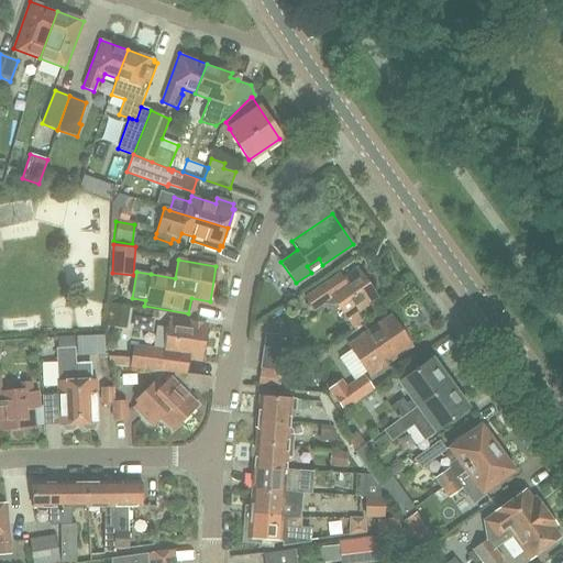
[(377,299),(357,268),(342,278),(339,273),(323,284),(304,298),(313,312),(323,305),(332,307),(335,305),(353,330),(364,322),(357,312),(377,299)]
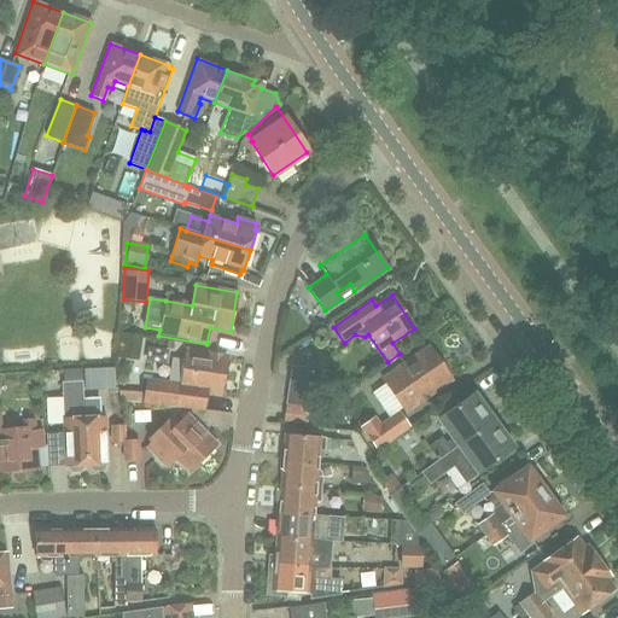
[(321,327),(330,316),(312,301),(302,312),(321,327)]
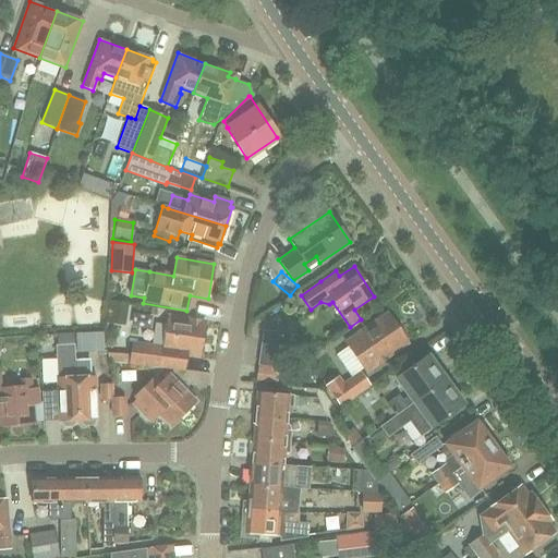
[(111,323),(131,324),(133,304),(113,302),(111,323)]
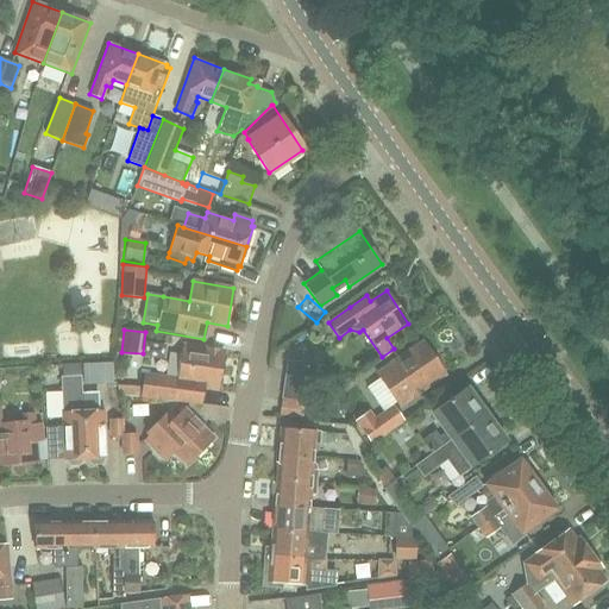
[(389,365),(376,374),(397,406),(410,397),(444,375),(421,343),(389,365)]
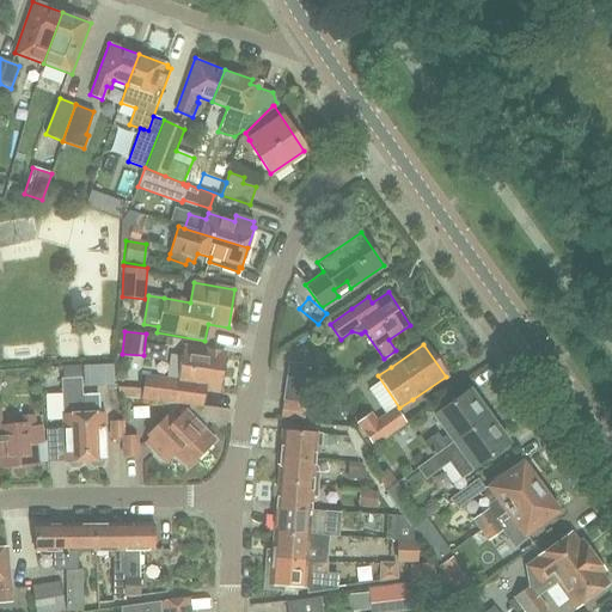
[(202,408),(206,390),(218,392),(225,353),(183,346),(177,380),(145,374),(141,397),(202,408)]
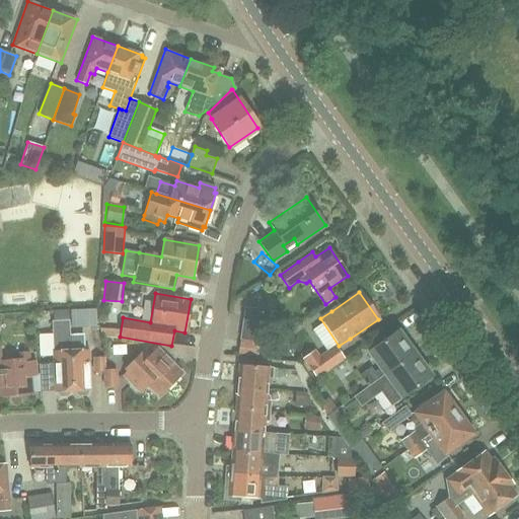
[(264,344),(269,311),(244,307),(239,341),(264,344)]
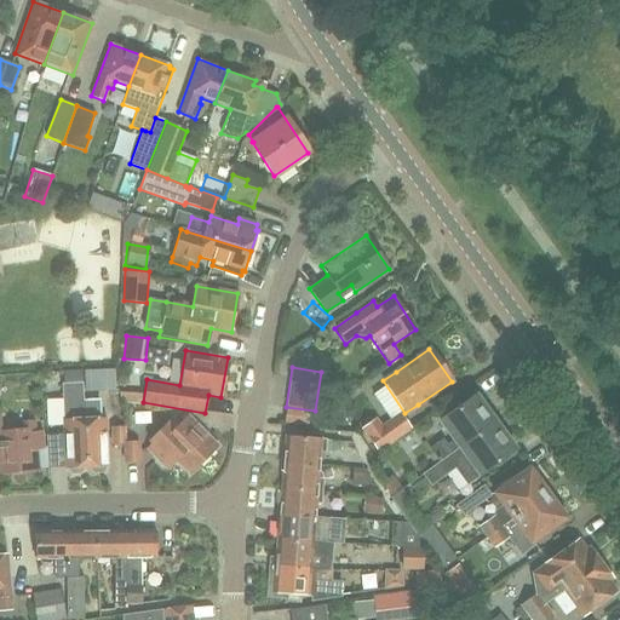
[(62,384),(64,420),(65,469),(69,469),(69,471),(72,474),(81,474),(84,471),(84,469),(86,469),(84,400),(82,383),(62,384)]
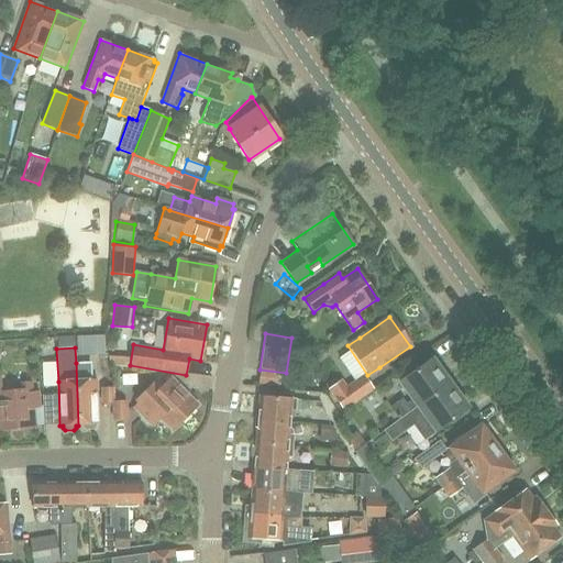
[(449,384),(441,373),(442,370),(437,362),(433,363),(430,359),(399,382),(412,399),(406,405),(401,399),(390,407),(397,418),(408,410),(410,411),(449,384)]
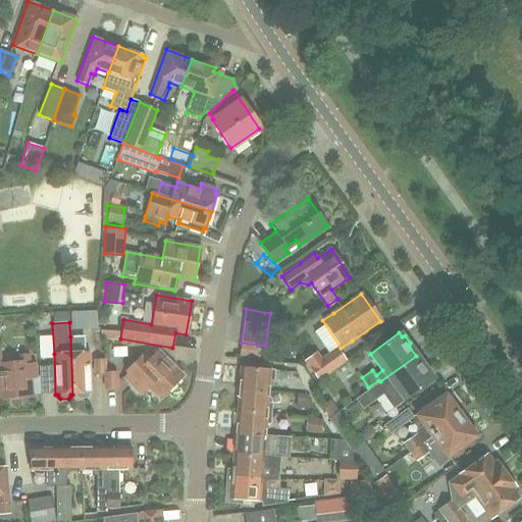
[(85,335),(70,336),(72,395),(75,394),(75,396),(77,399),(86,398),(88,396),(88,394),(90,394),(89,352),(86,353),(85,335)]
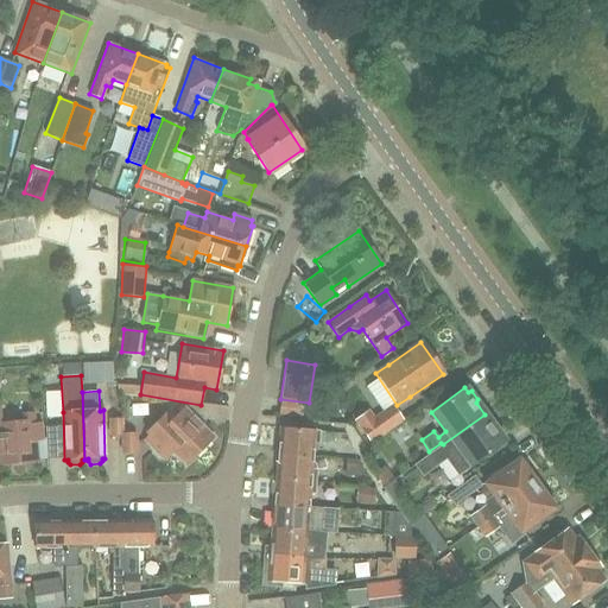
[(372,444),(403,422),(391,405),(374,416),(369,409),(354,419),(372,444)]
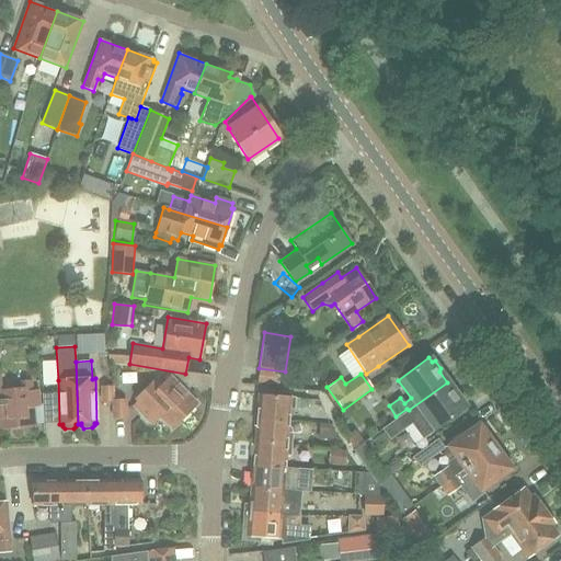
[(21,389),(2,390),(1,375),(0,375),(0,427),(34,425),(33,408),(41,407),(39,390),(32,390),(32,389),(30,389),(29,381),(20,382),(21,389)]
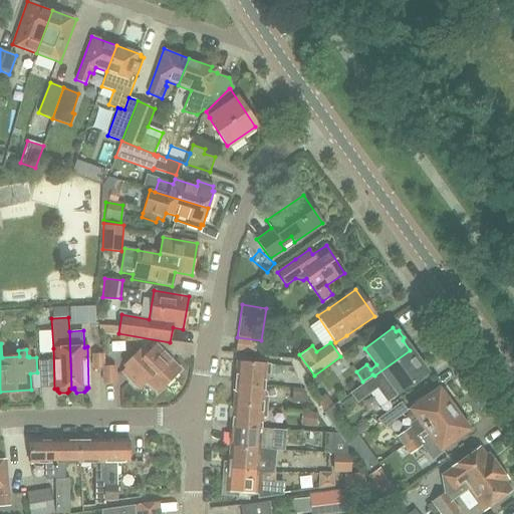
[(180,369),(156,345),(149,353),(142,347),(122,366),(125,369),(120,373),(138,391),(145,382),(156,394),(180,369)]
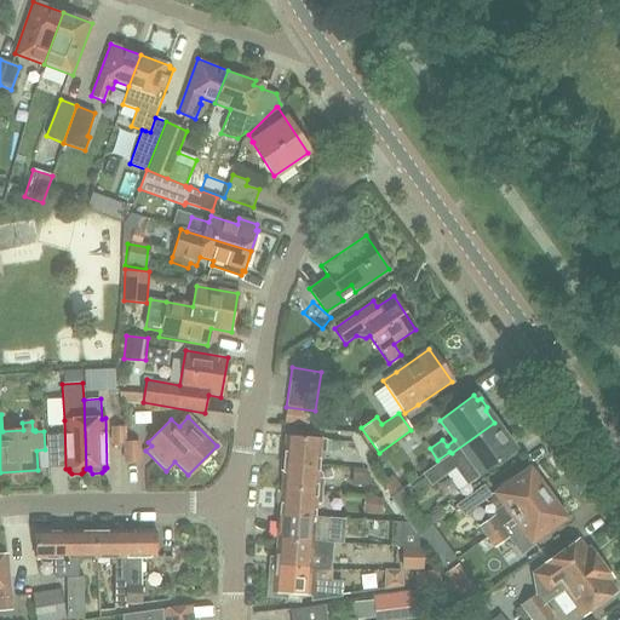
[(494,423),(452,453),(449,452),(437,460),(440,461),(424,474),(432,484),(455,468),(468,483),(514,451),(512,448),(514,445),(507,436),(504,436),(494,423)]
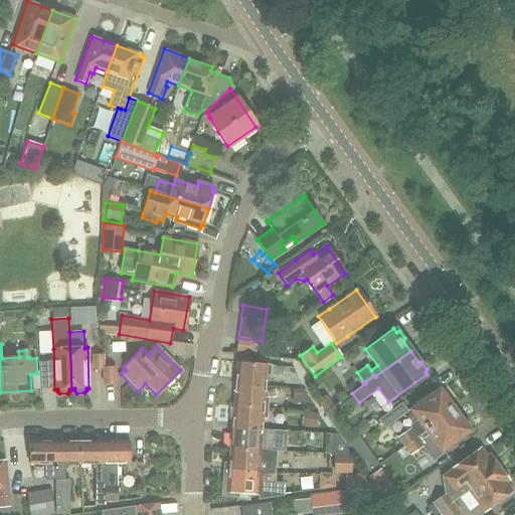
[(103,369),(103,368),(103,355),(93,355),(93,369),(103,369)]
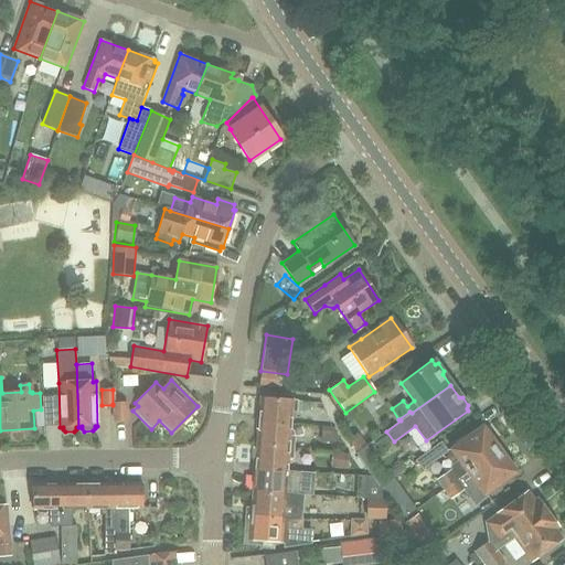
[(260,397),(258,420),(290,424),(291,412),(297,413),(298,401),(260,397)]
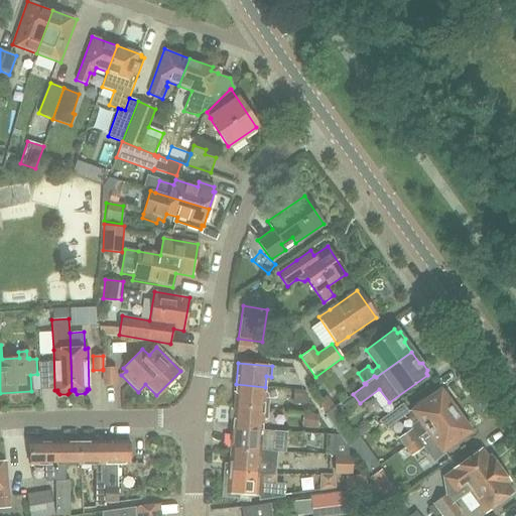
[(103,369),(103,370),(104,384),(115,384),(115,368),(103,369)]
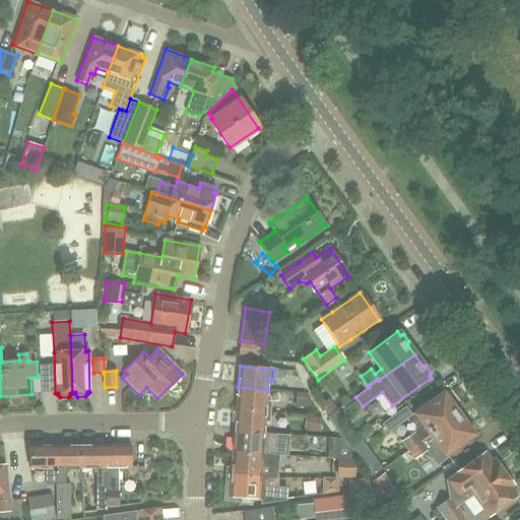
[(266,401),(267,390),(238,387),(237,408),(270,411),(270,402),(266,401)]
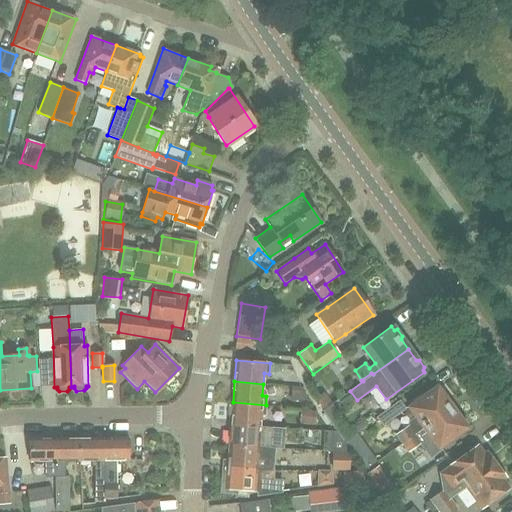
[(303,403),(304,389),(291,388),(289,402),(303,403)]
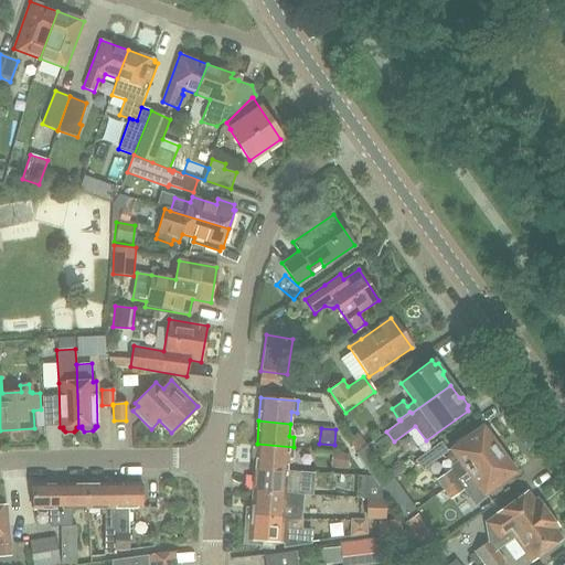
[(490,441),(494,439),(488,429),(483,432),(481,429),(466,440),(464,437),(450,447),(460,460),(451,466),(451,470),(437,480),(444,490),(444,489),(458,479),(468,471),(497,451),(490,441)]
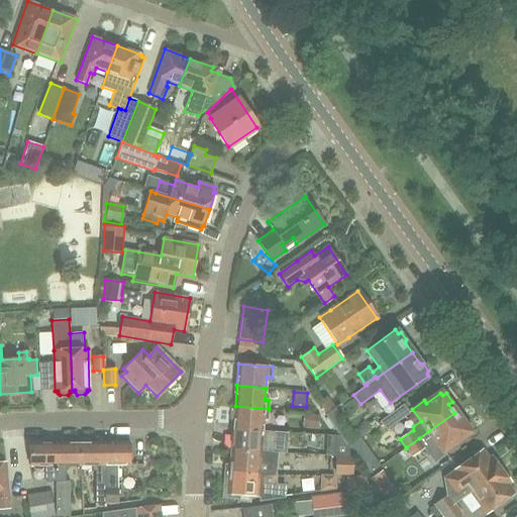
[(335,407),(328,397),(318,403),(326,414),(335,407)]
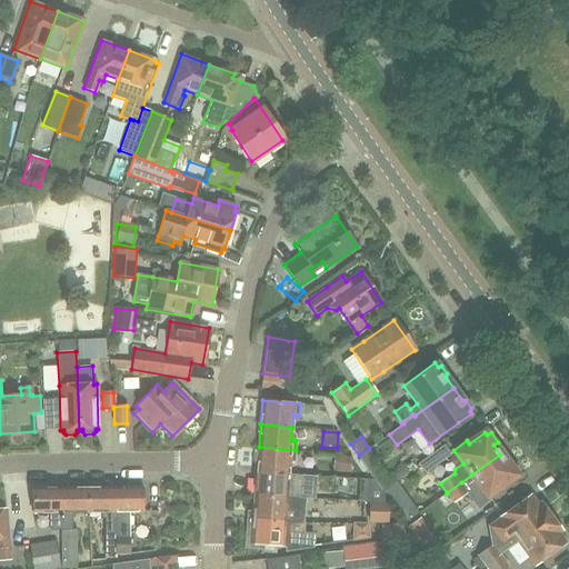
[(418,465),(425,475),(450,455),(443,446),(418,465)]
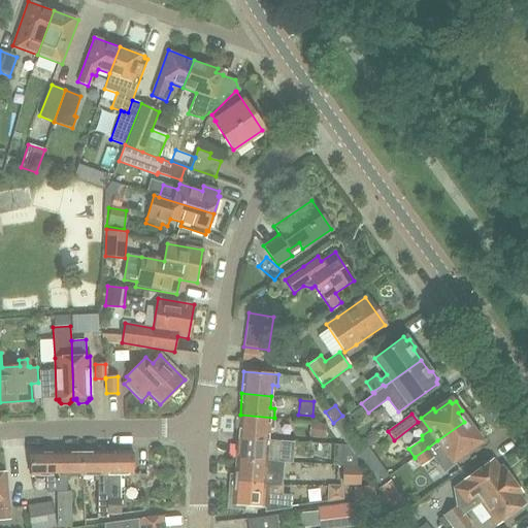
[(273,429),(274,418),(240,415),(238,437),(268,439),(269,429),(273,429)]
